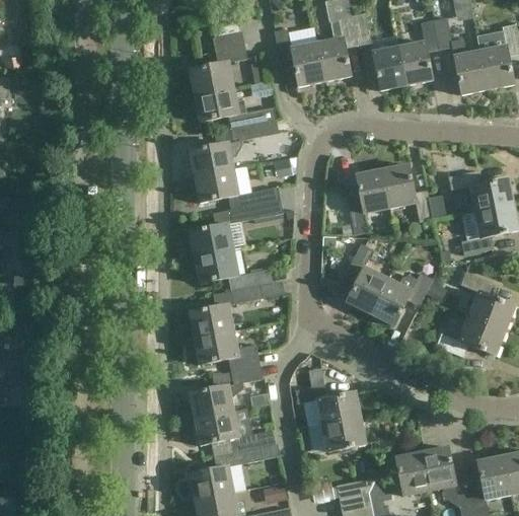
[(343,38),(317,43),(324,81),(351,76),(346,48),(358,45),(353,16),(352,16),(349,0),(330,0),(324,1),(328,21),(340,19),(343,38)]
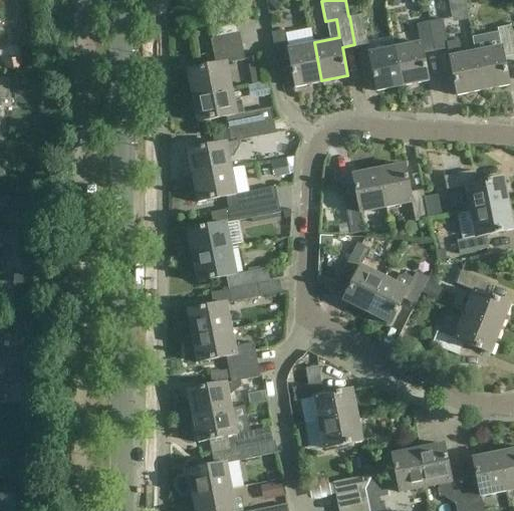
[(362,13),(349,16),(354,44),(366,42),(367,47),(368,47),(362,13)]
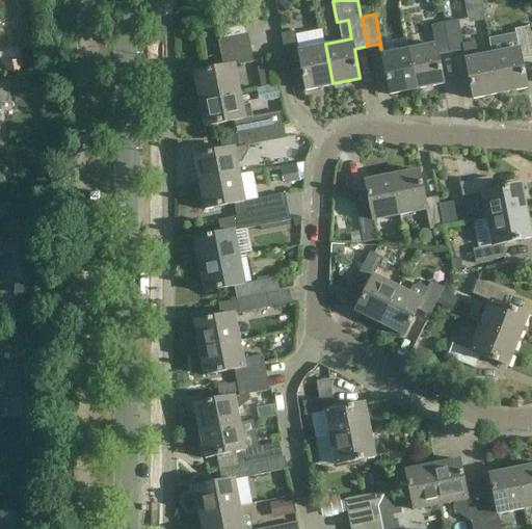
[(473,97),(500,91),(491,52),(477,55),(475,40),(463,42),(458,18),(445,20),(451,50),(463,48),(466,57),(473,97)]
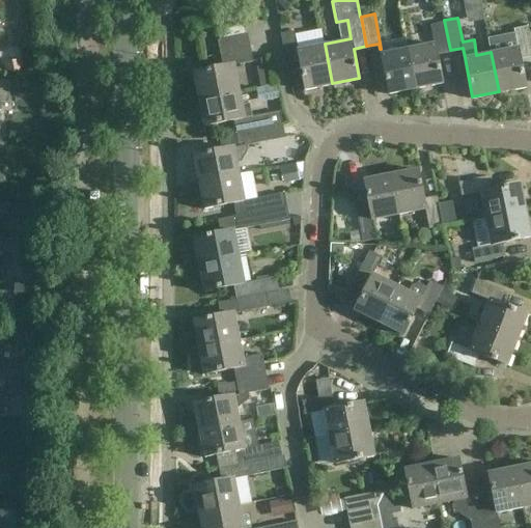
[(434,43),(408,48),(416,87),(443,81),(437,53),(450,50),(444,20),(430,23),(434,43)]
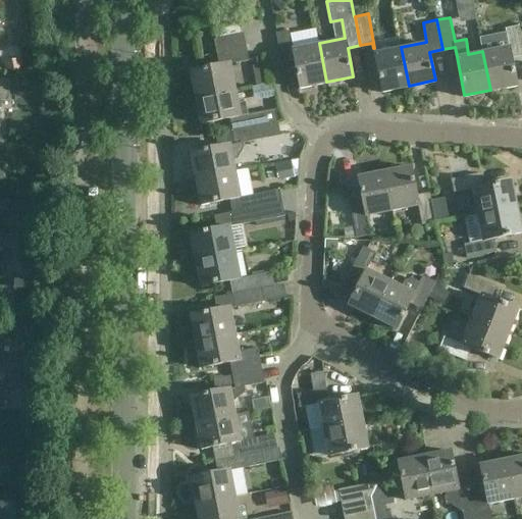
[(480,37),(482,51),(490,90),(517,85),(512,56),(521,53),(521,41),(519,24),(505,27),(506,32),(480,37)]
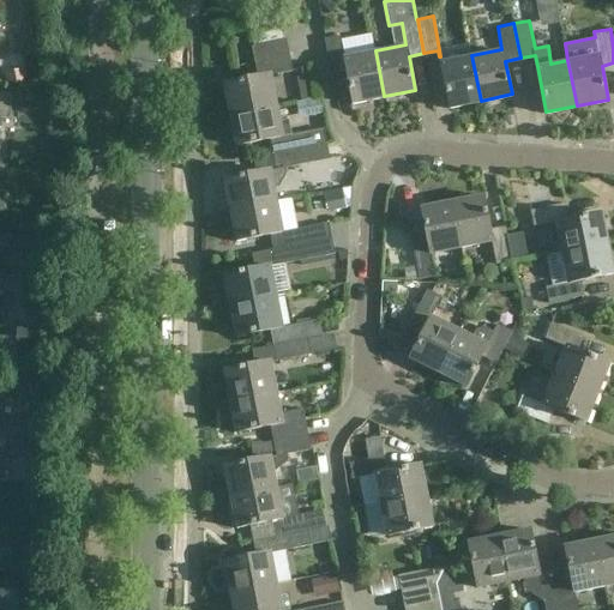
[(353,102),(384,96),(375,50),(345,56),(341,34),(324,37),(331,72),(347,68),(353,102)]
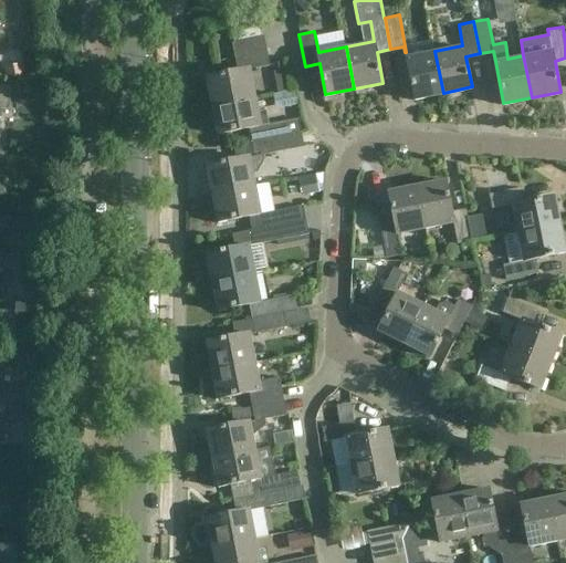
[(212,104),(254,96),(249,68),(270,63),(263,34),(231,41),(238,70),(207,75),(212,104)]
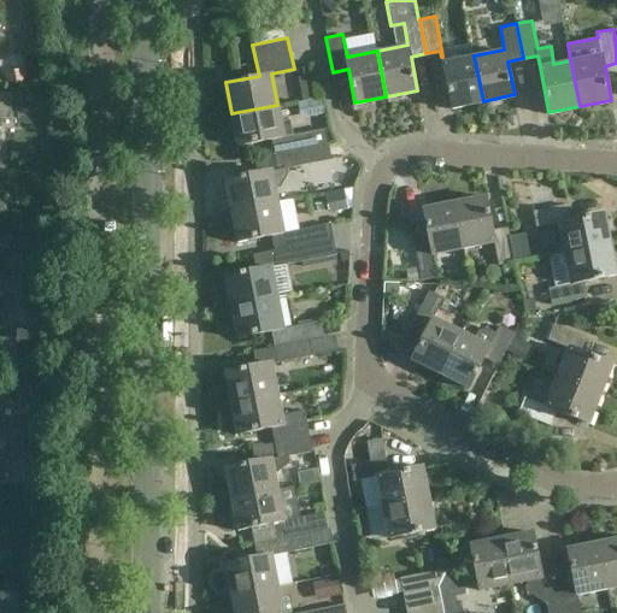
[(452,107),(483,101),(474,56),(442,62),(452,107)]
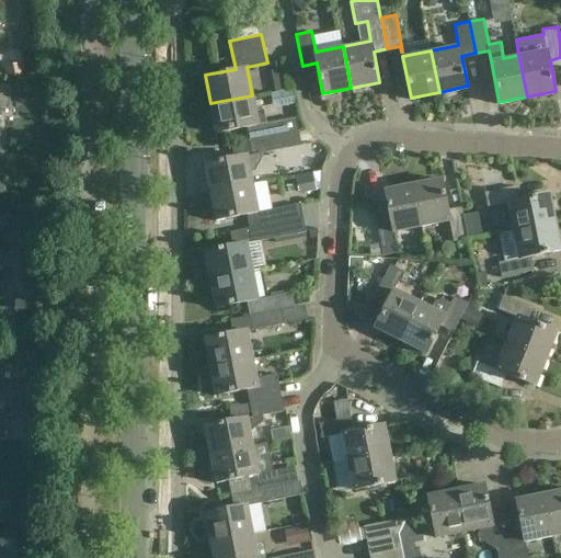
[(0,106),(10,107),(10,84),(0,83),(0,106)]
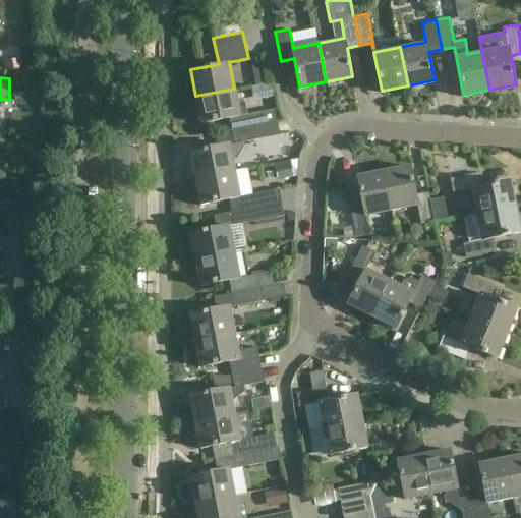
[(234,89),(195,96),(200,122),(229,117),(231,129),(276,120),(273,107),(246,112),(244,101),(237,103),(234,89)]
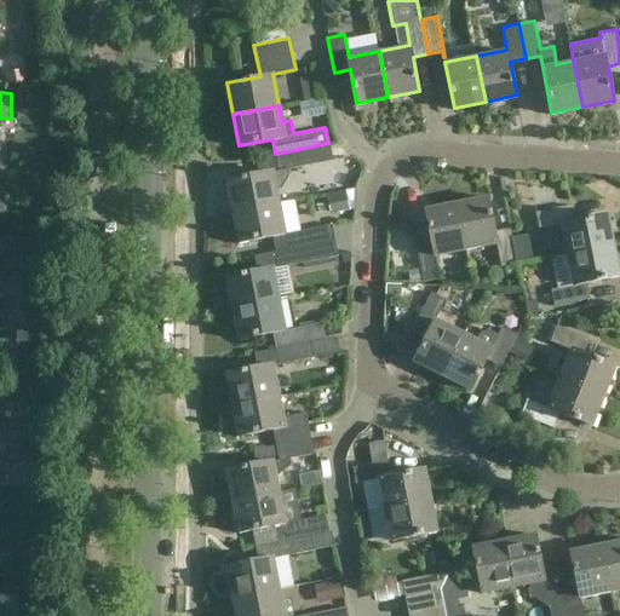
[(294,110),(297,125),(322,120),(319,105),(294,110)]
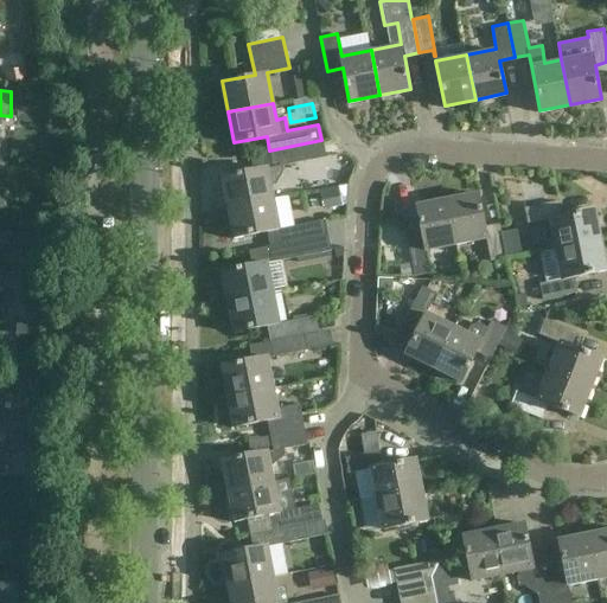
[(273,166),(281,165),(325,155),(321,140),(269,151),(273,165),(273,166)]
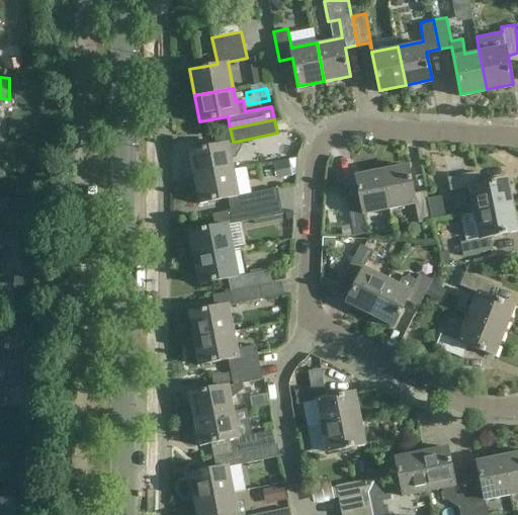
[(233,142),(233,141),(189,149),(194,176),(233,168),(231,159),(234,158),(241,148),(240,141),(233,142)]
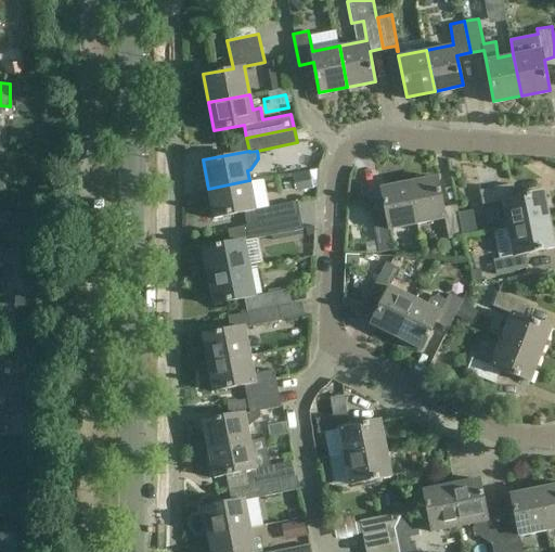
[(437,176),(409,181),(416,222),(444,217),(448,238),(463,234),(456,203),(443,206),(437,176)]
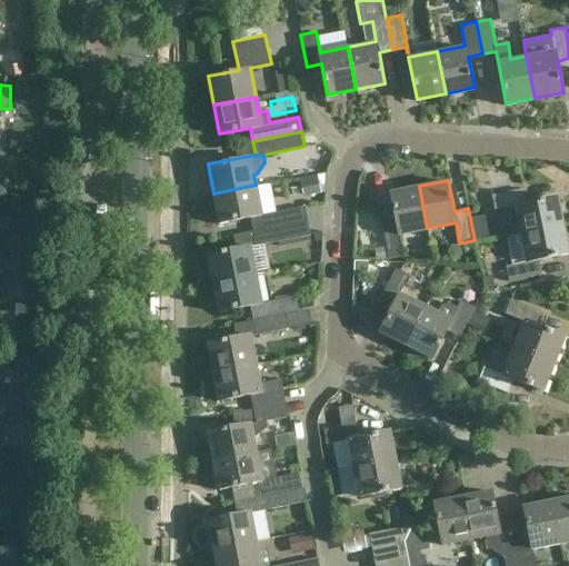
[(256,185),(213,194),(219,222),(250,217),(252,230),(307,219),(305,205),(261,212),(256,185)]
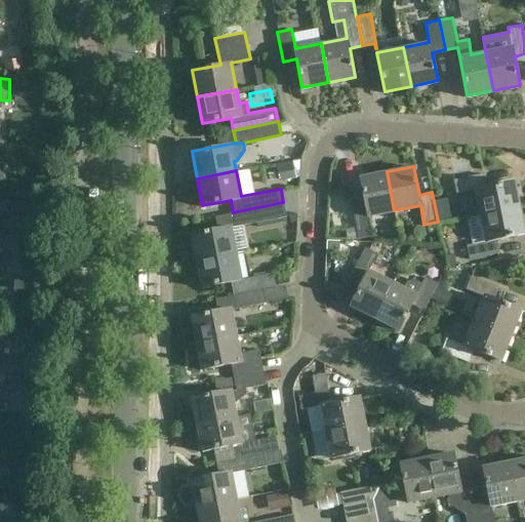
[(368,215),(394,210),(387,171),(360,176),(365,205),(353,207),(358,238),(372,235),(368,215)]
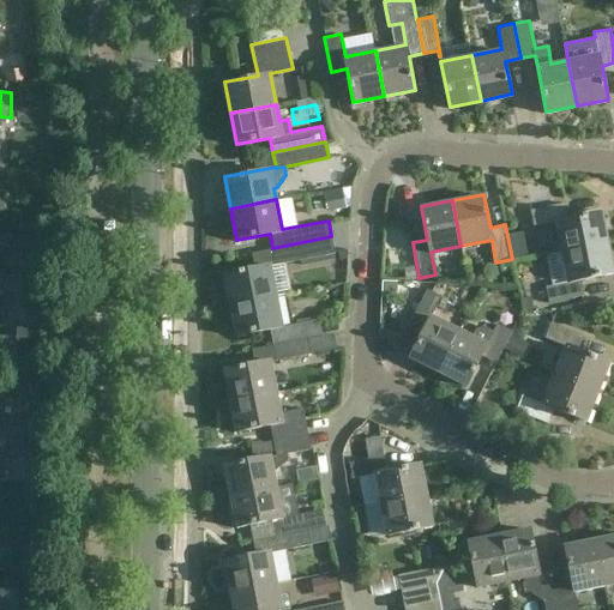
[(555,221),(563,251),(607,241),(601,210),(567,217),(565,201),(530,209),(534,225),(555,221)]
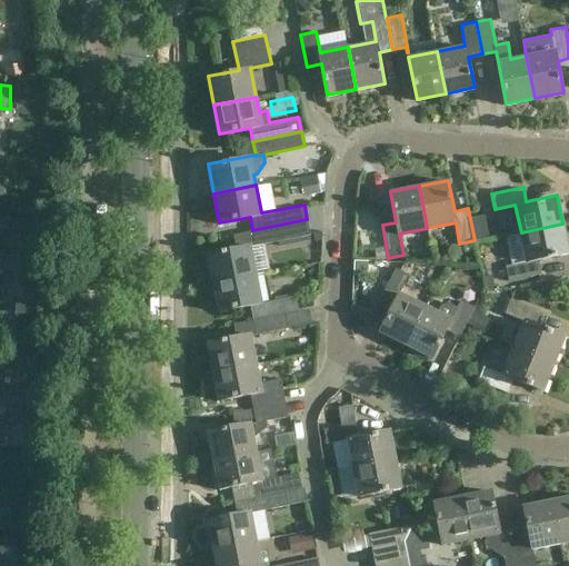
[(310,234),(307,219),(252,230),(232,234),(235,248),(251,245),(251,246),(310,234)]
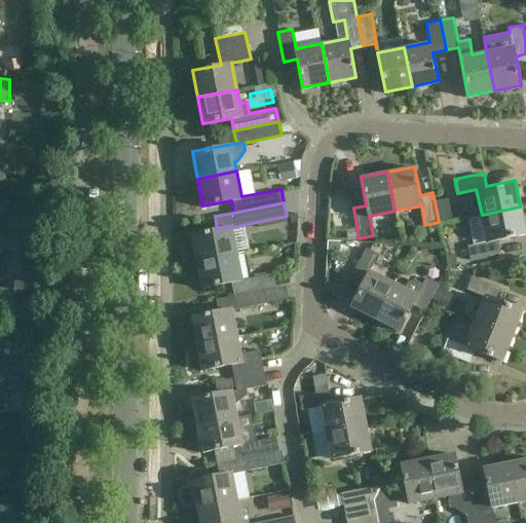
[(520,207),(482,215),(487,240),(467,245),(470,259),(500,253),(497,239),(525,233),(520,207)]
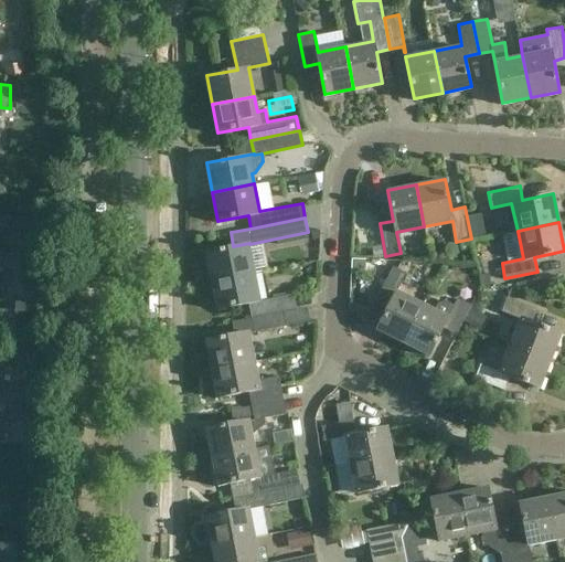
[(0,287),(2,288),(2,253),(12,253),(12,226),(0,225),(0,287)]
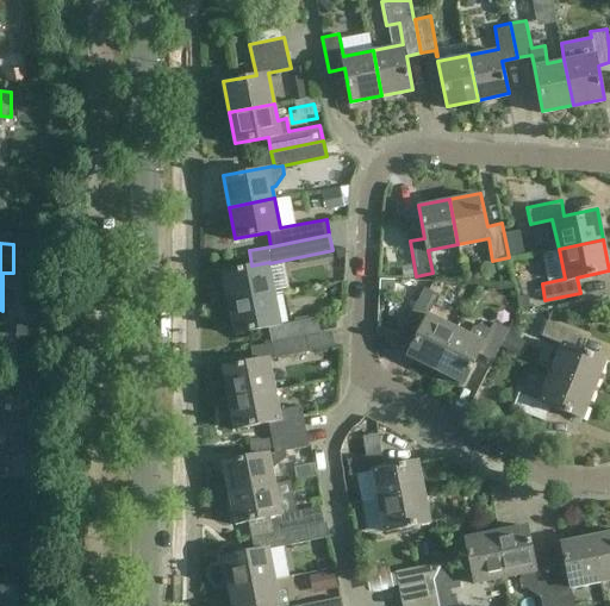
[(229,303),(275,293),(269,263),(269,262),(223,272),(229,303)]
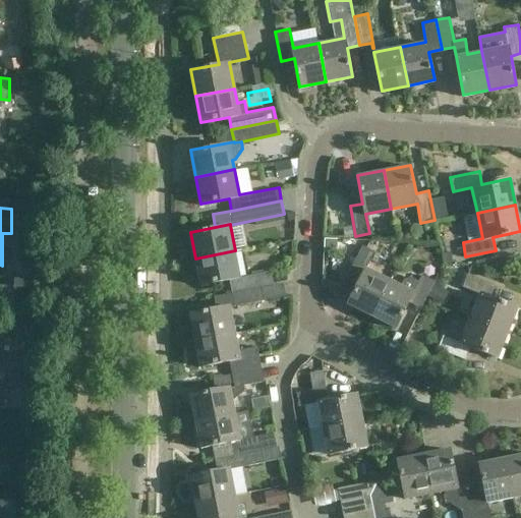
[(371,314),(389,279),(366,268),(374,250),(361,244),(348,271),(360,277),(347,302),(371,314)]
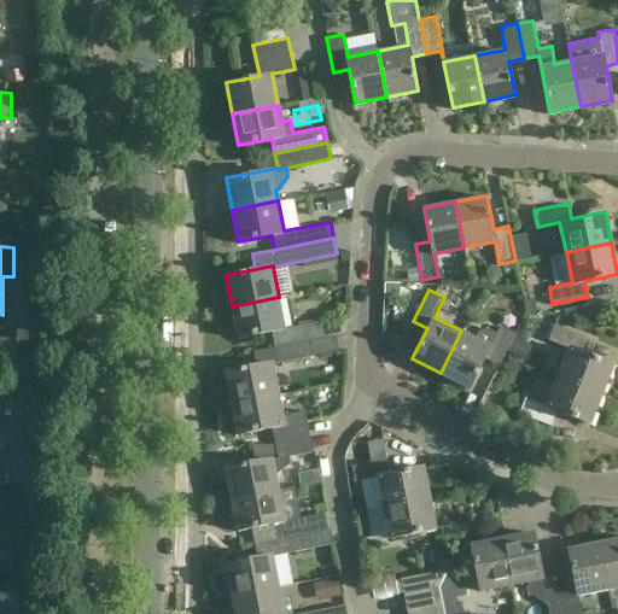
[(279,297),(232,307),(234,316),(238,337),(272,331),(274,345),(309,339),(324,335),(324,334),(321,321),(285,327),(283,316),(279,297)]
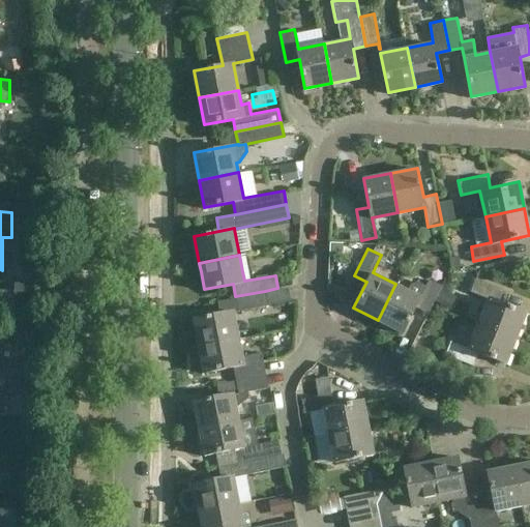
[(489,298),(478,322),(517,338),(526,313),(498,301),(503,289),(474,277),(469,291),(489,298)]
